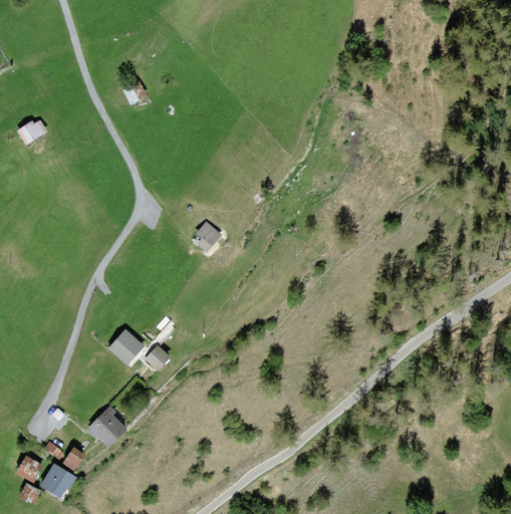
[(147,95),(139,80),(121,88),(130,104),(147,95)]
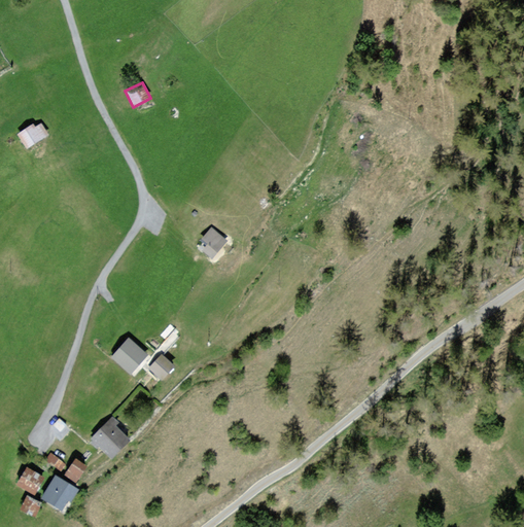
[(35,127),(31,120),(15,133),(27,148),(47,133),(40,124),(35,127)]
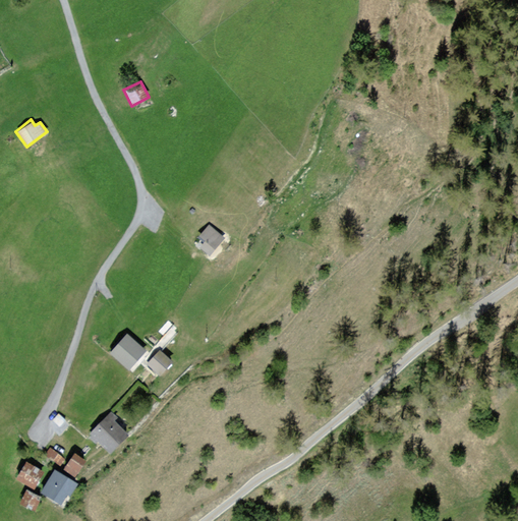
[(224,238),(208,225),(198,236),(205,241),(199,247),(211,255),(224,238)]
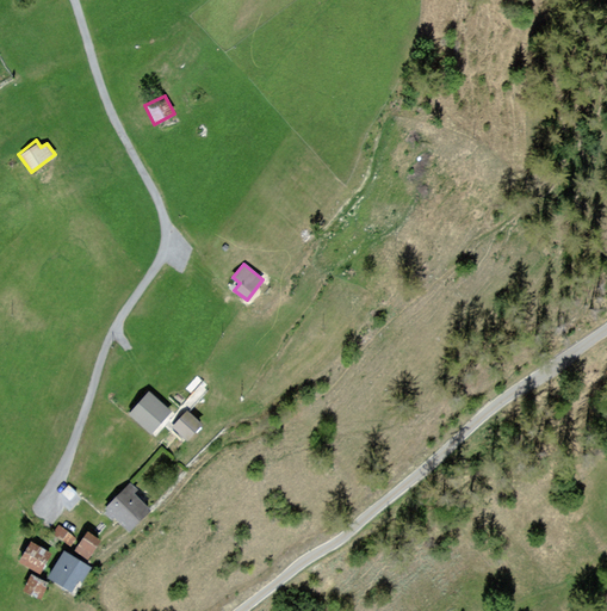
[(172,412),(148,392),(129,413),(152,433),(172,412)]
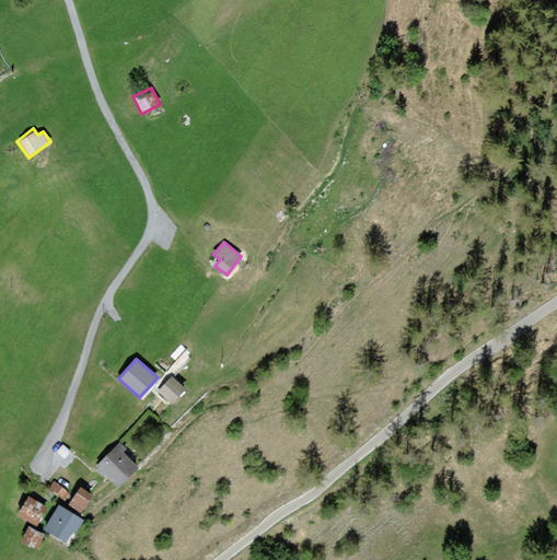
[(187,391),(172,376),(158,392),(173,406),(187,391)]
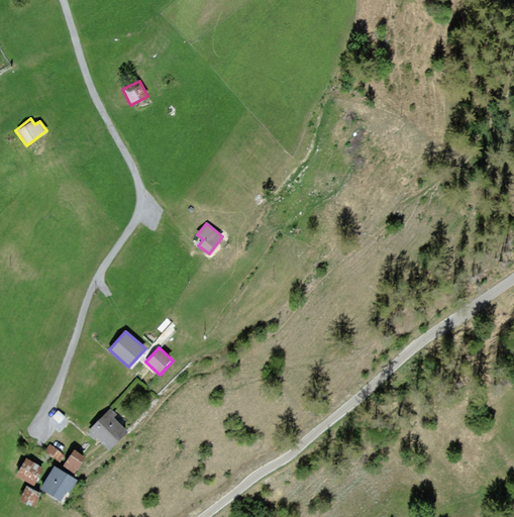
[(116,414),(109,407),(88,431),(113,452),(130,431),(113,417),(116,414)]
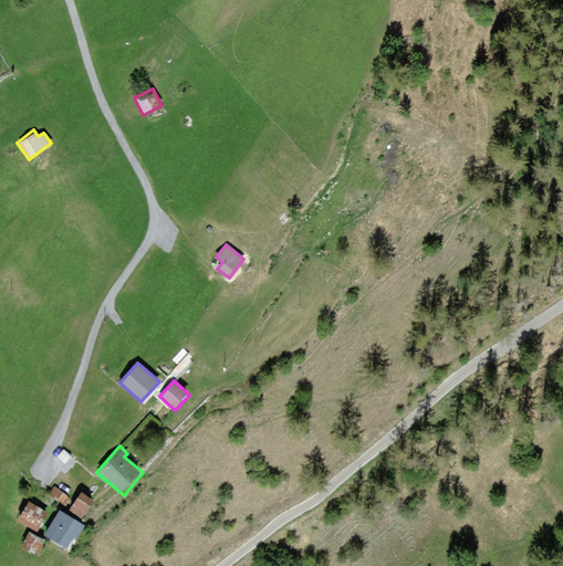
[(71,460),(61,449),(52,458),(62,468),(71,460)]
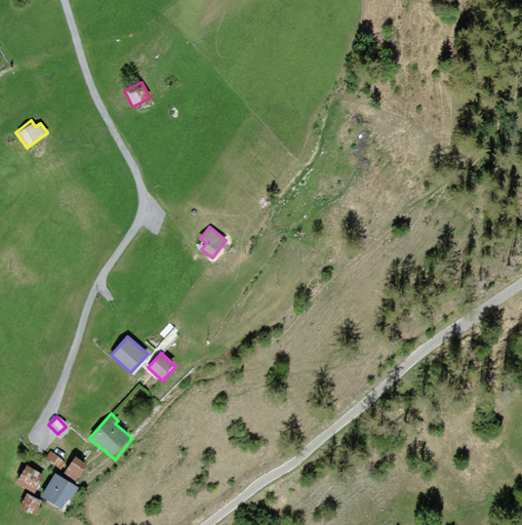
[(64,461),(47,451),(42,460),(58,470),(64,461)]
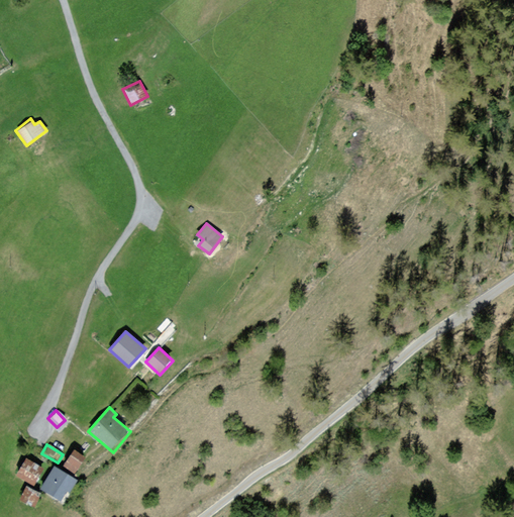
[(86,458),(74,450),(63,466),(75,475),(86,458)]
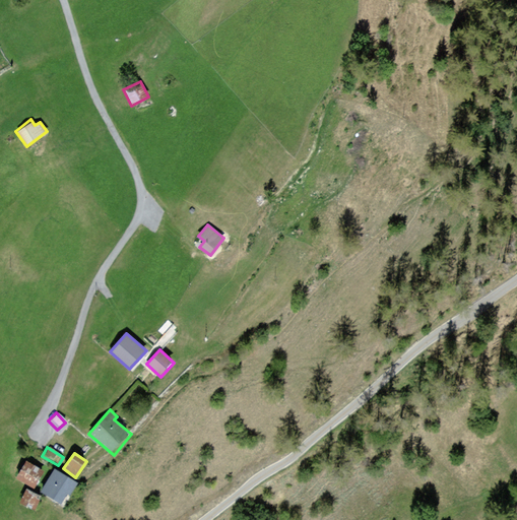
[(44,472),(23,461),(13,478),(34,490),(44,472)]
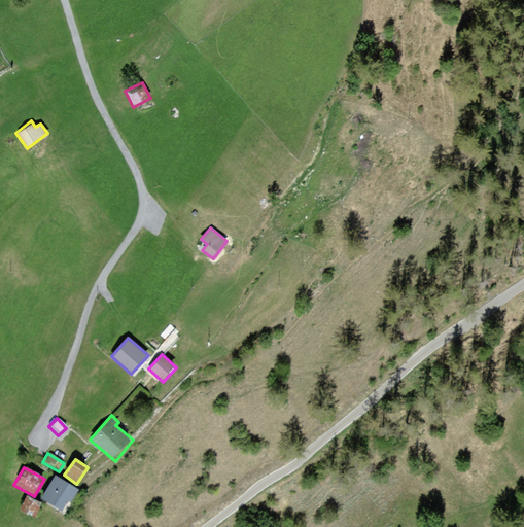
[(81,489),(55,473),(39,498),(62,512),(69,500),(73,502),(81,489)]
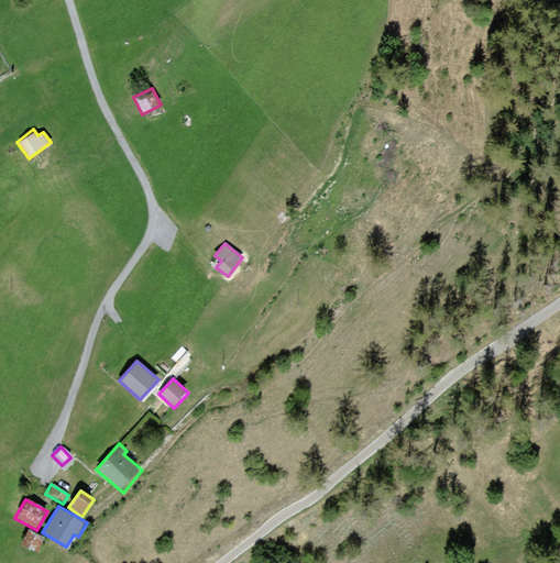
[(45,537),(29,528),(20,544),(36,553),(45,537)]
